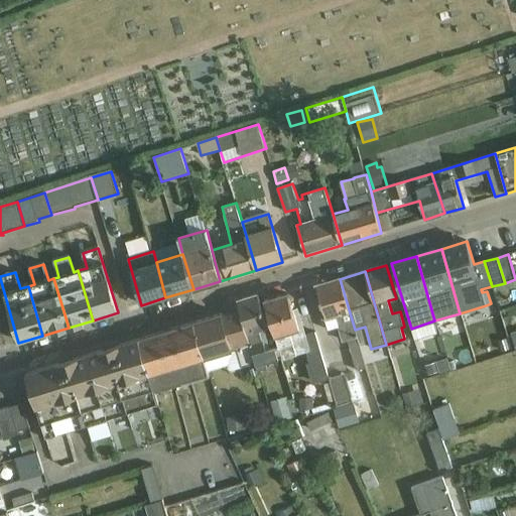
[(366,368),(355,330),(340,279),(317,286),(320,297),(316,298),(324,319),(326,318),(329,330),(338,328),(342,343),(348,340),(357,371),(366,368)]
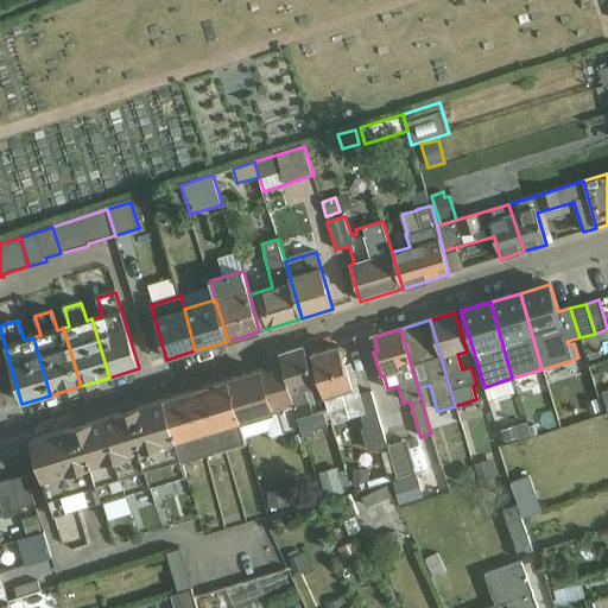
[(315,388),(304,348),(279,355),(283,365),(301,428),(304,438),(316,435),(314,429),(329,424),(328,420),(330,419),(328,410),(320,412),(312,388),(315,388)]
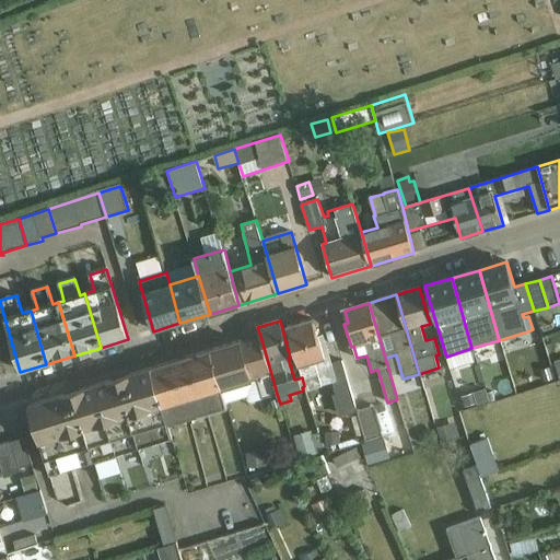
[(342,361),(333,364),(324,335),(317,336),(313,321),(288,327),(302,377),(304,386),(306,391),(333,382),(337,394),(341,393),(346,407),(348,407),(350,412),(357,411),(342,361)]
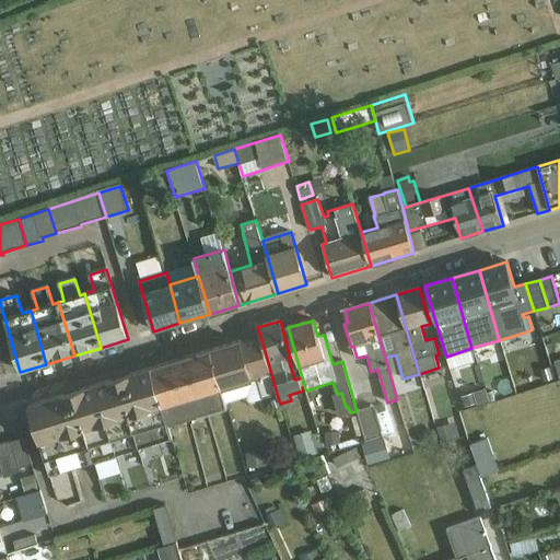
[(249,403),(277,394),(260,336),(258,337),(264,354),(246,360),(240,342),(210,351),(225,404),(247,397),(249,403)]
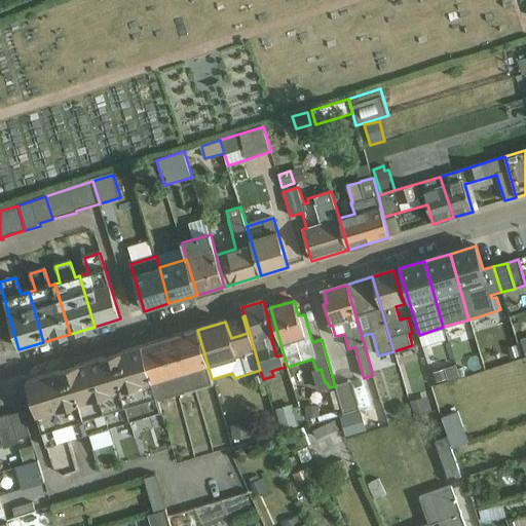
[(212,379),(197,330),(142,346),(157,401),(213,383),(212,379)]
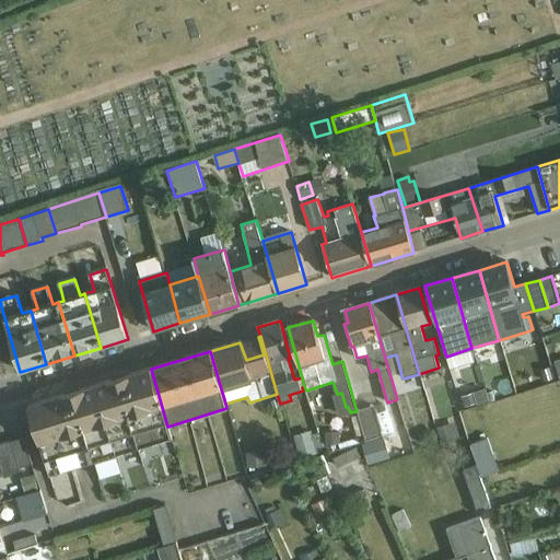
[(549,366),(535,371),(538,385),(552,381),(549,366)]
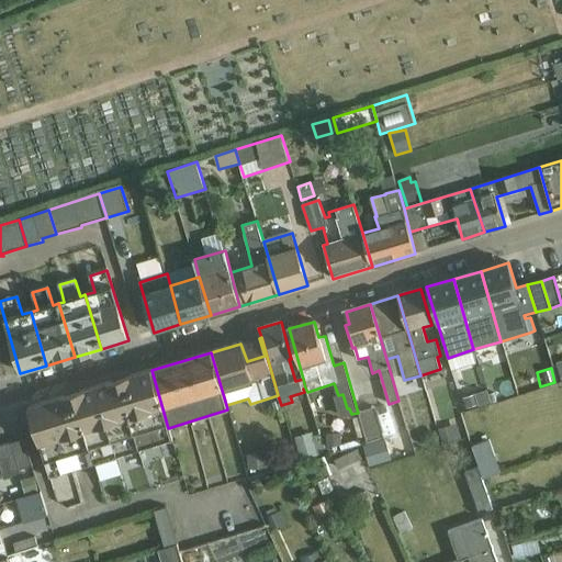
[(172,441),(168,428),(152,370),(123,380),(144,450),(172,441)]
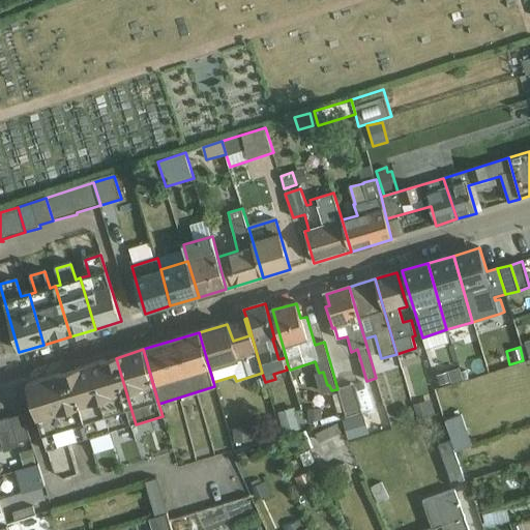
[(136,424),(116,358),(91,365),(111,432),(136,424)]
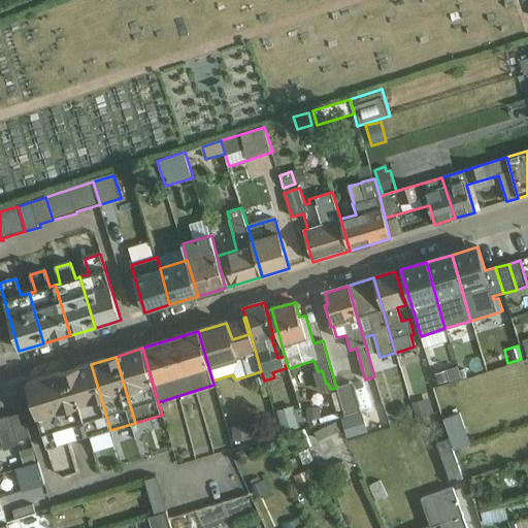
[(78,440),(110,430),(91,364),(59,373),(78,440)]
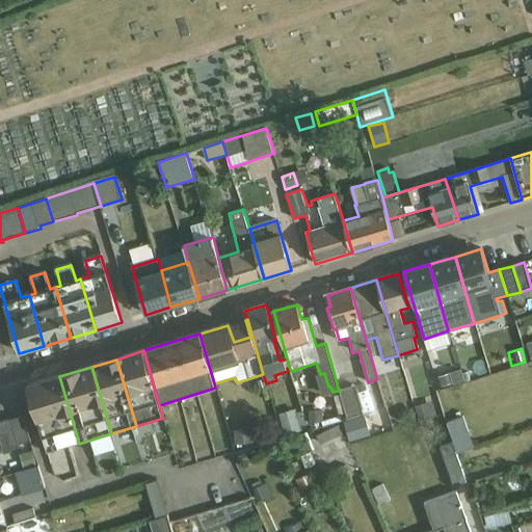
[(461,367),(435,372),(439,387),(464,381),(461,367)]
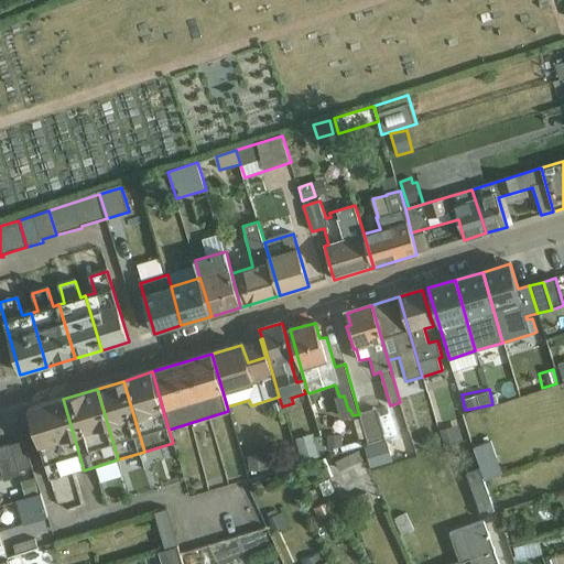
[(51,479),(84,470),(63,399),(30,410),(51,479)]
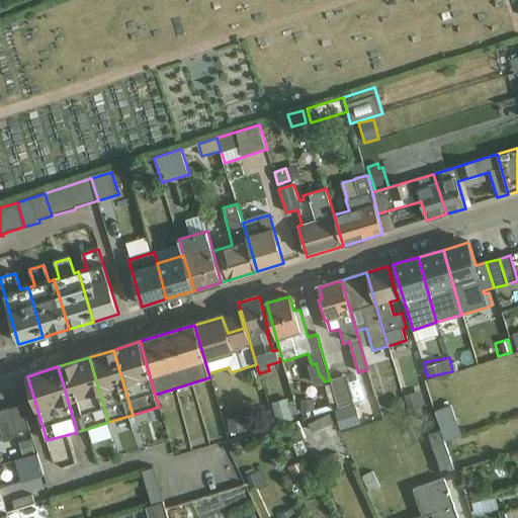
[(345,375),(331,379),(339,408),(354,404),(345,375)]
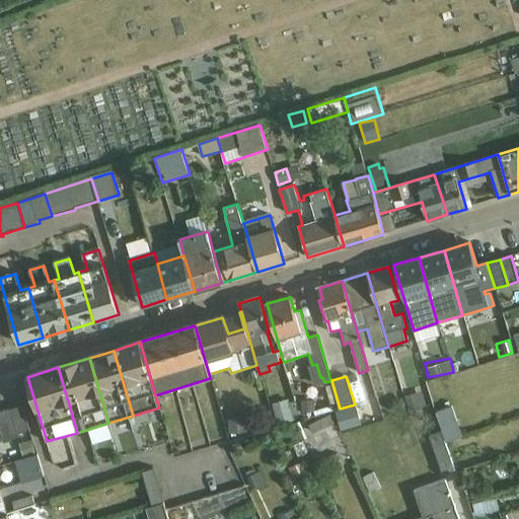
[(410,412),(426,406),(423,391),(404,397),(410,412)]
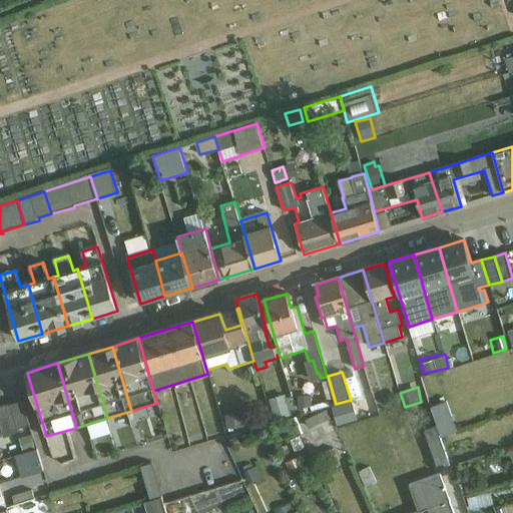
[(298,414),(294,399),(287,401),(285,395),(269,400),(275,421),(298,414)]
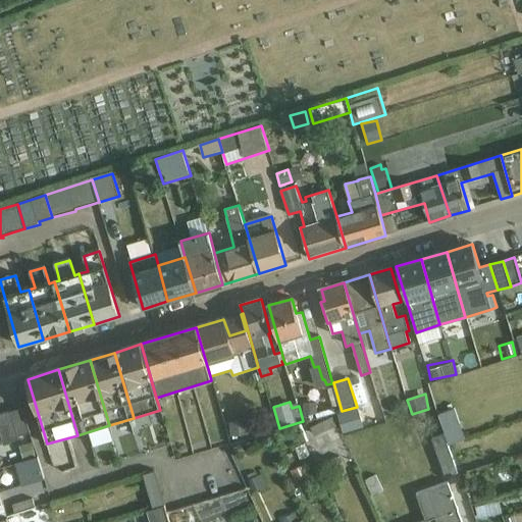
[(318,415),(317,403),(303,404),(303,416),(318,415)]
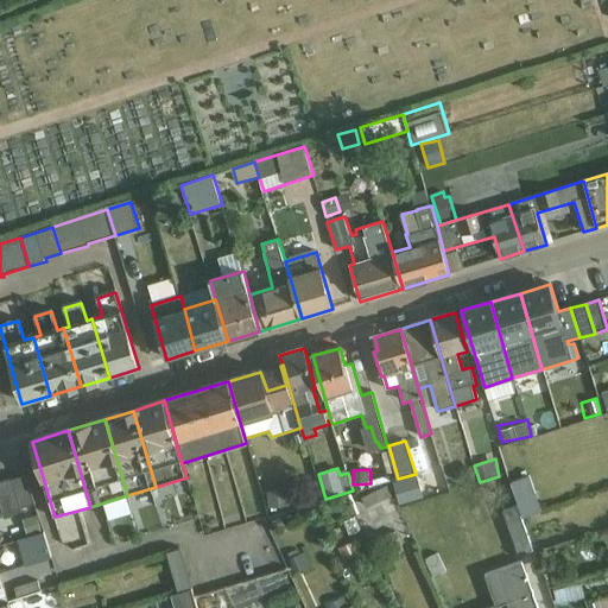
[(26,476),(13,480),(23,508),(36,505),(26,476)]
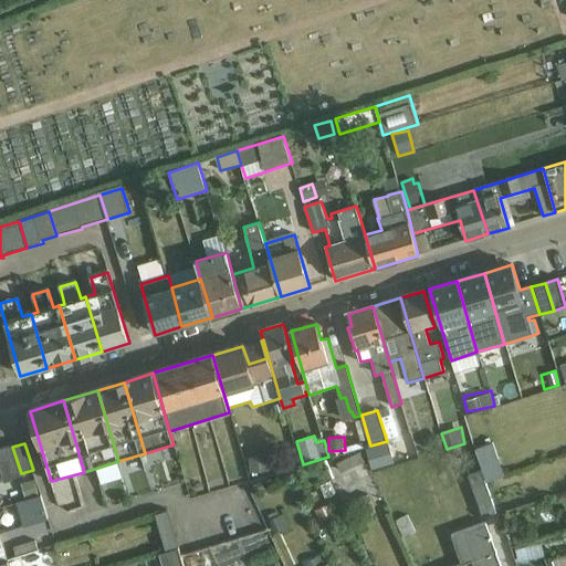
[(389,443),(367,450),(373,470),(395,464),(389,443)]
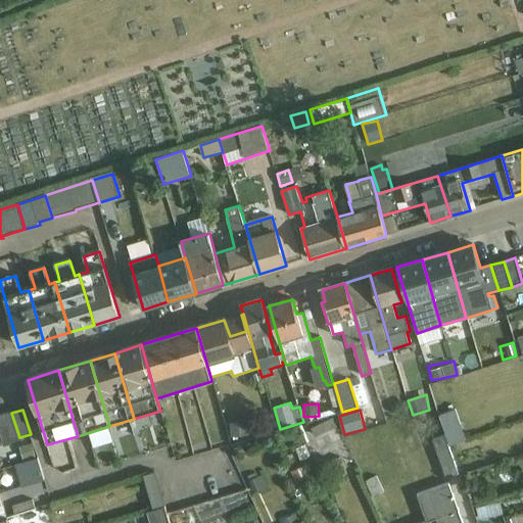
[(439,416),(449,446),(467,440),(456,411),(439,416)]
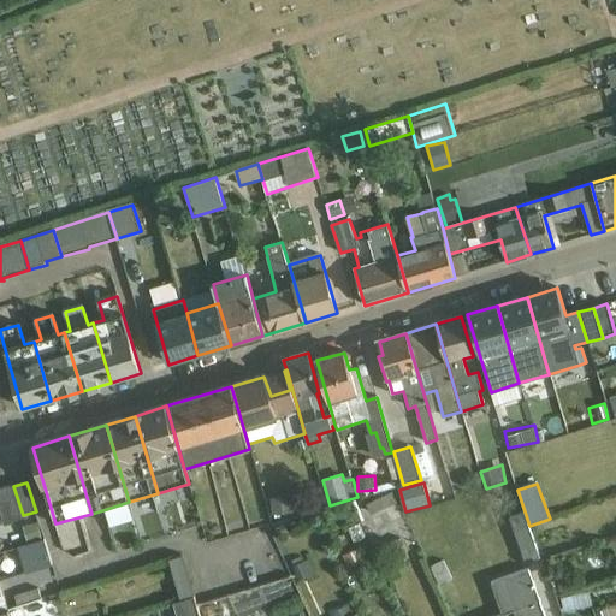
[(0,509),(5,521),(23,515),(13,486),(0,490),(0,509)]
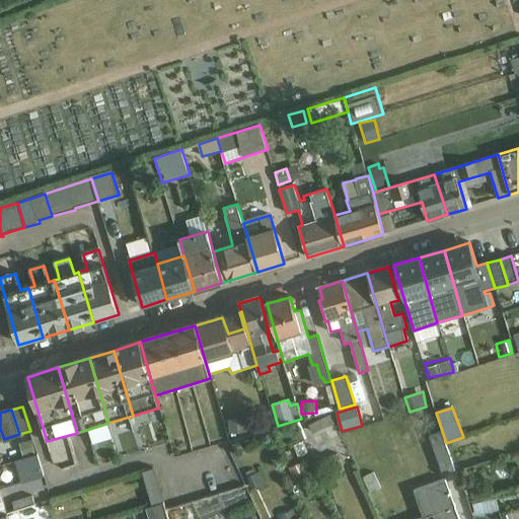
[(330,416),(308,427),(312,436),(335,425),(330,416)]
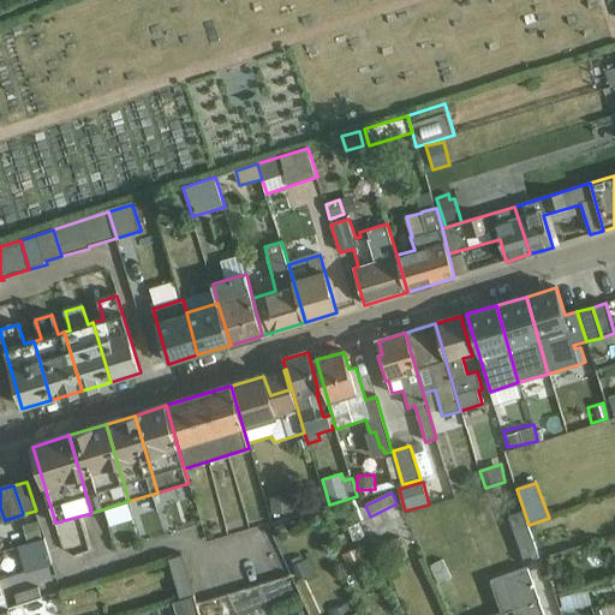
[(293,496),(270,499),(272,515),(294,512),(293,496)]
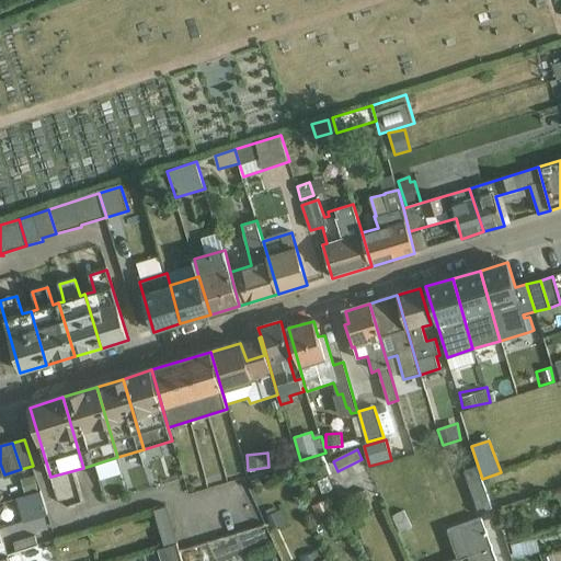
[(480,513),(492,508),(478,468),(465,472),(480,513)]
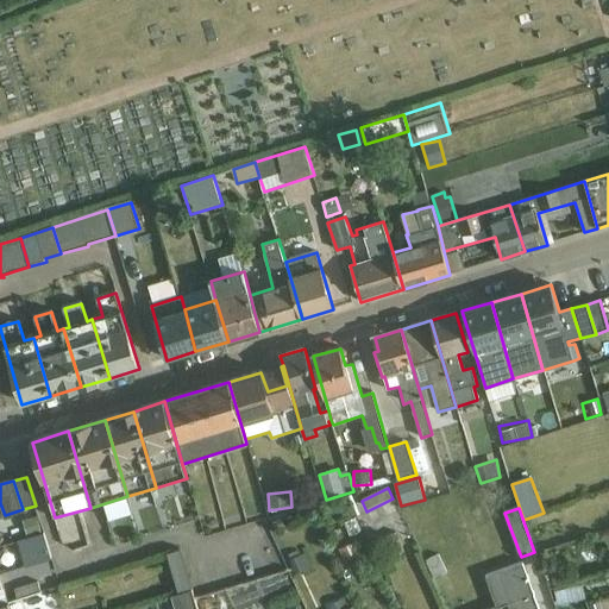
[(37,518),(24,521),(27,537),(42,533),(37,518)]
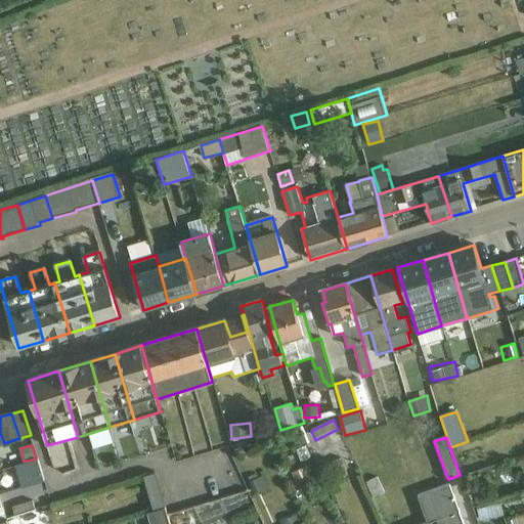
[(38,460),(16,467),(23,488),(44,481),(38,460)]
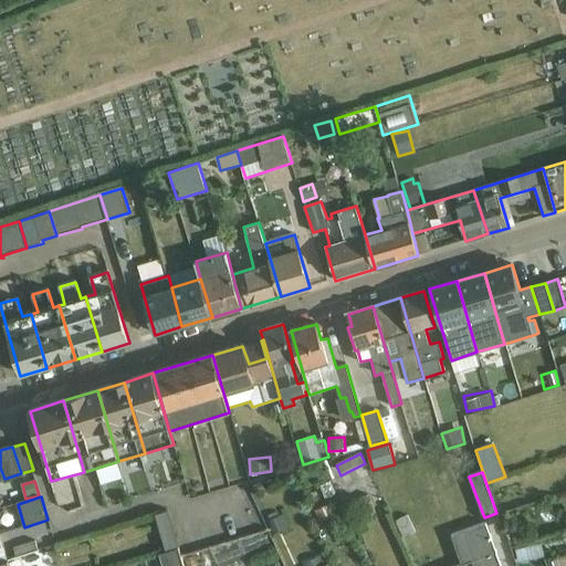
[(327,503),(311,511),(316,524),(334,516),(327,503)]
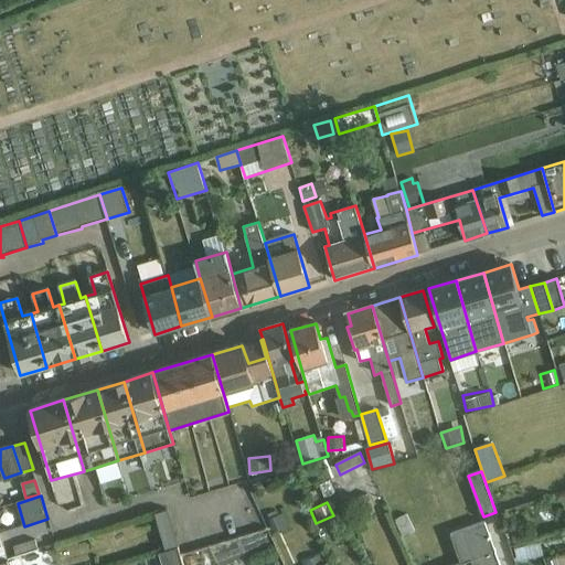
[(277,511),(267,515),(275,533),(289,528),(284,514),(278,516),(277,511)]
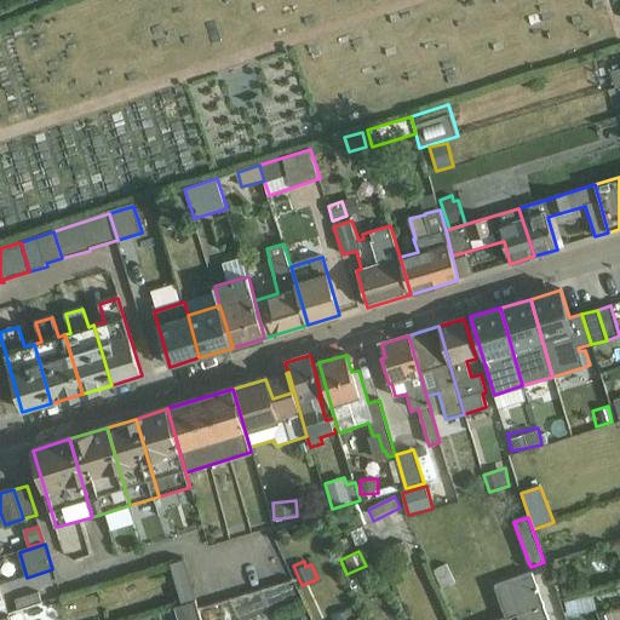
[(443,591),(455,584),(446,564),(434,572),(443,591)]
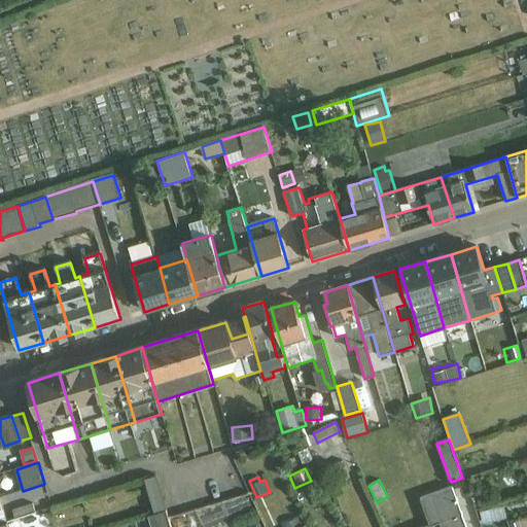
[(441,526),(465,526),(452,488),(421,499),(431,526),(441,523),(441,526)]
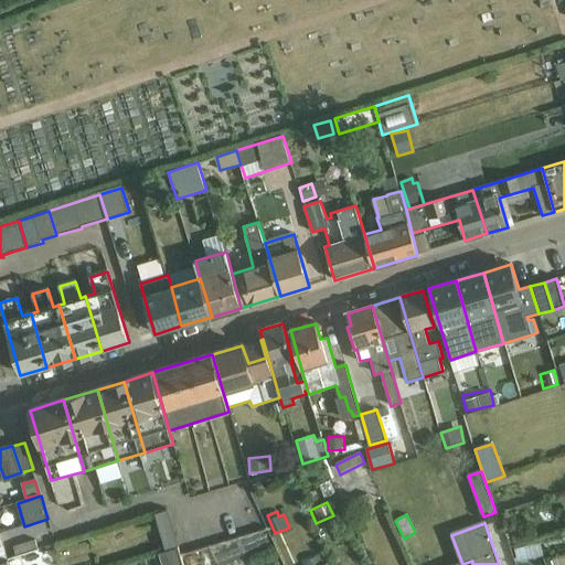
[(521,530),(511,533),(516,547),(526,544),(521,530)]
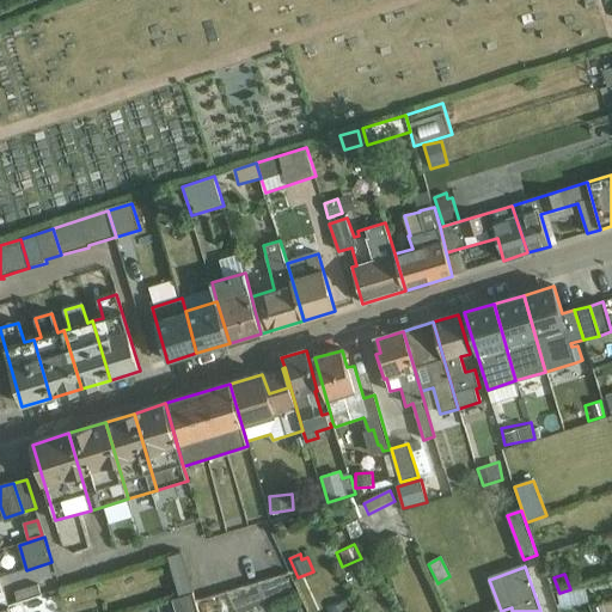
[(38,586),(14,593),(18,604),(22,603),(41,597),(38,586)]
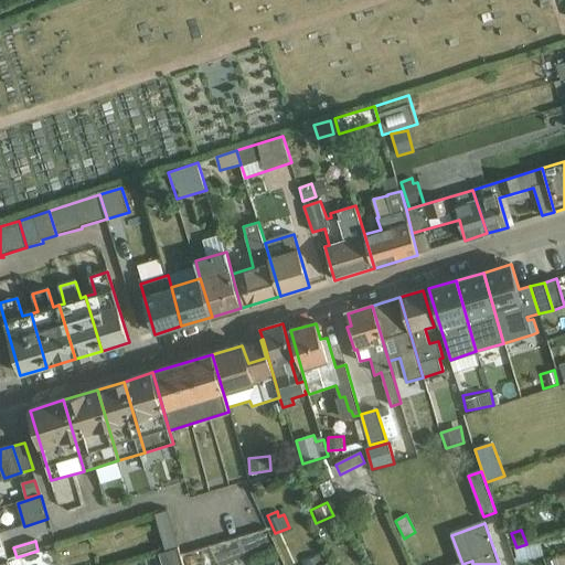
[(530,556),(526,544),(516,547),(513,551),(518,561),(530,556)]
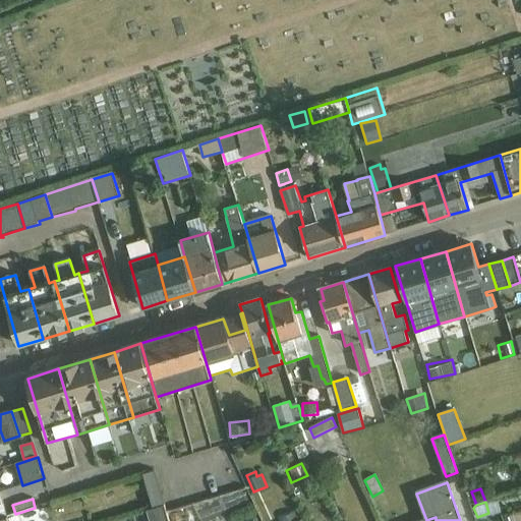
[(35,508),(18,513),(20,520),(35,520),(40,519),(36,507),(35,508)]
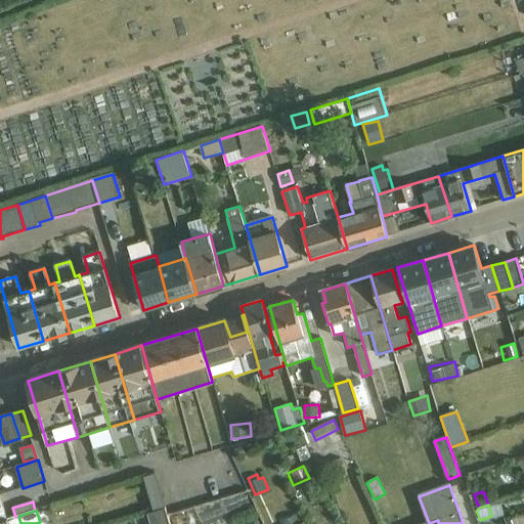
[(284,521),(284,523),(302,523),(298,515),(284,521)]
